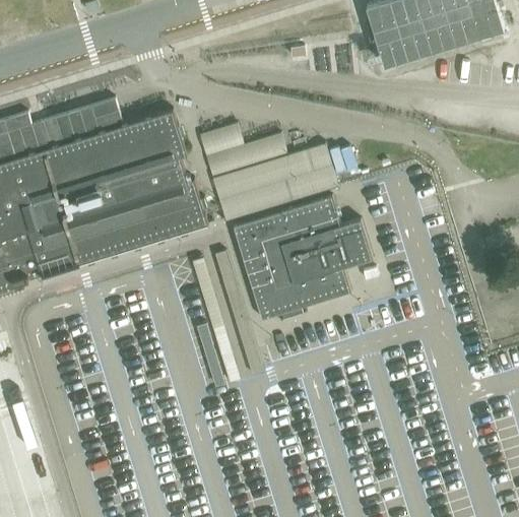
[(494,0),(393,0),(367,8),(385,68),(504,33),(494,0)]
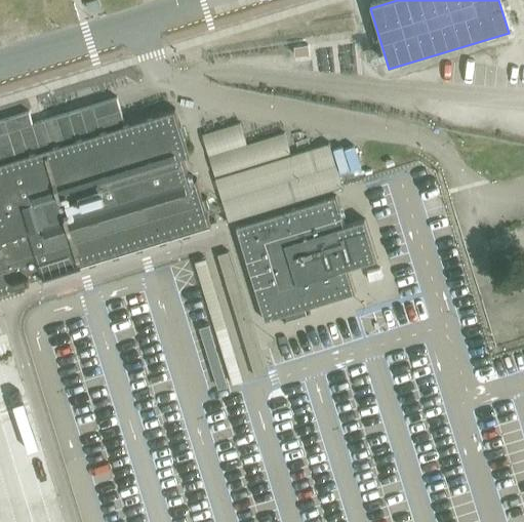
[(49,95),(0,111),(0,165),(29,156),(29,155),(34,153),(35,155),(52,149),(51,148),(57,146),(58,148),(77,142),(76,141),(82,138),(82,139),(101,134),(99,133),(106,131),(106,132),(124,127),(123,126),(124,125),(110,77),(61,92),(69,116),(56,120),(49,95)]
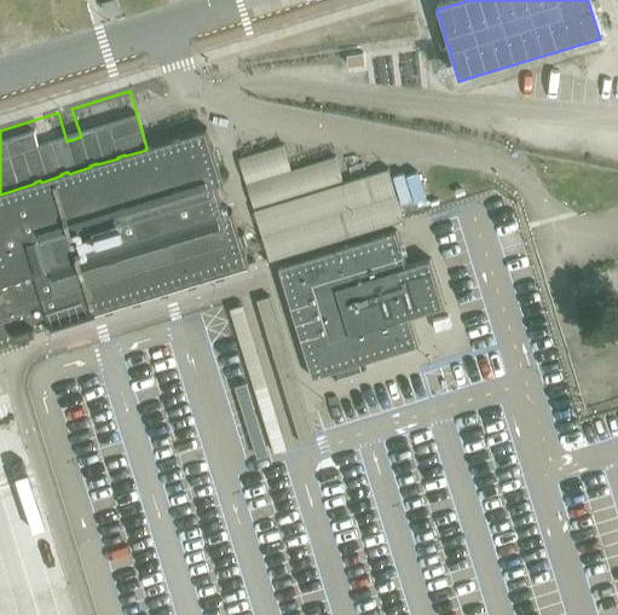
[(0,352),(7,350),(18,347),(16,341),(248,270),(231,214),(224,216),(215,190),(223,187),(206,132),(180,140),(179,138),(173,140),(174,141),(152,149),(151,146),(146,148),(145,149),(146,150),(125,156),(125,155),(117,157),(119,158),(97,164),(97,163),(90,166),(91,167),(69,174),(68,172),(61,174),(62,175),(41,183),(40,180),(34,183),(34,184),(0,195),(0,352)]
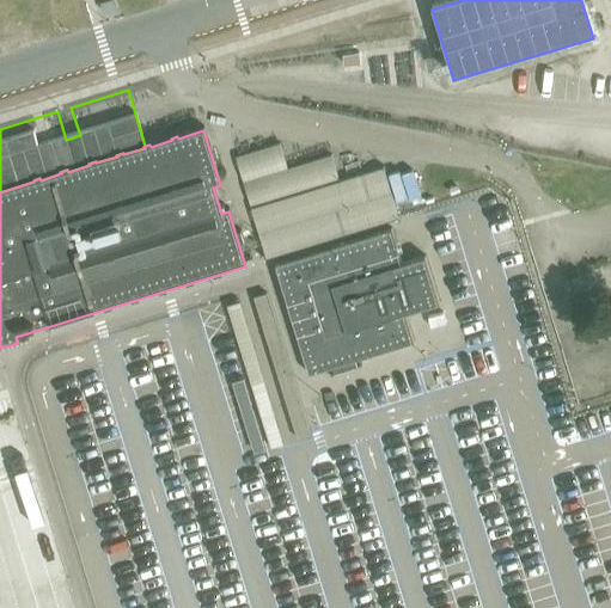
[(234,160),(266,258),(267,262),(398,221),(383,170),(338,184),(330,158),(287,172),(279,146),(234,160)]
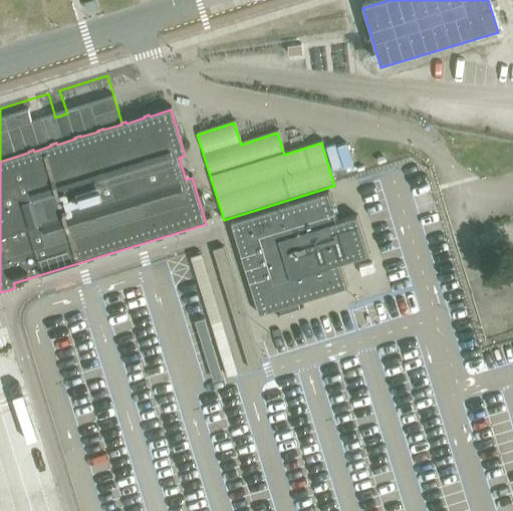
[(346,146),(335,149),(342,173),(353,170),(346,146)]
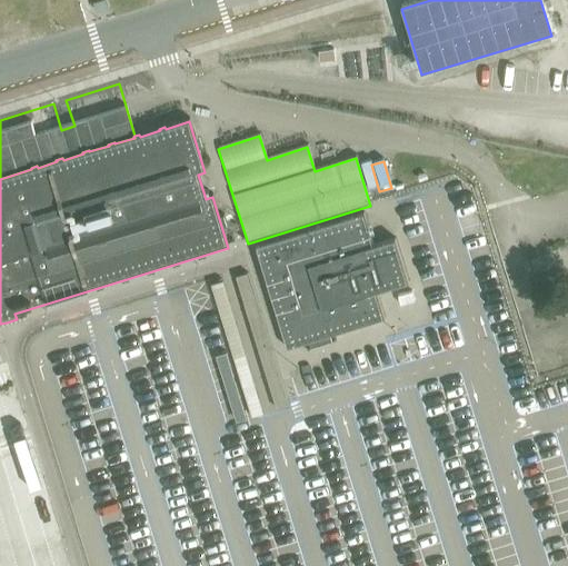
[(255,248),(261,270),(287,351),(308,345),(310,349),(331,343),(330,338),(384,321),(376,295),(408,285),(395,240),(372,248),(364,216),(255,248)]
